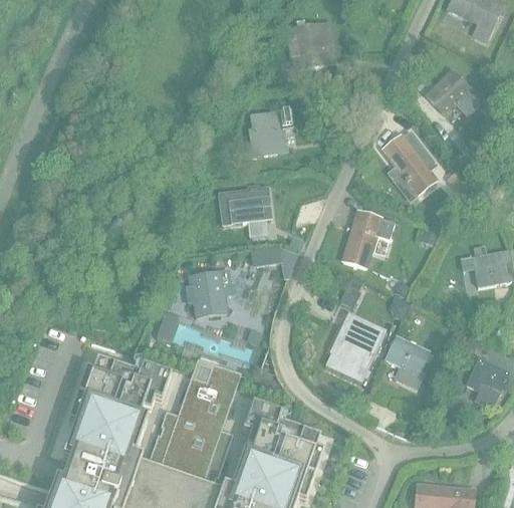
[(502,8),(491,2),(486,0),(452,0),(449,7),(477,21),(471,33),(486,41),(502,8)]
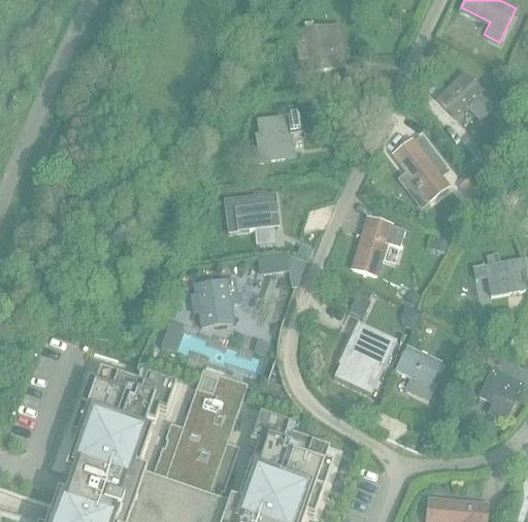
[(338,22),(314,26),(311,18),(303,19),(304,28),(299,28),(301,39),(295,40),(298,56),(306,55),(308,68),(336,63),(332,34),(340,33),(338,22)]
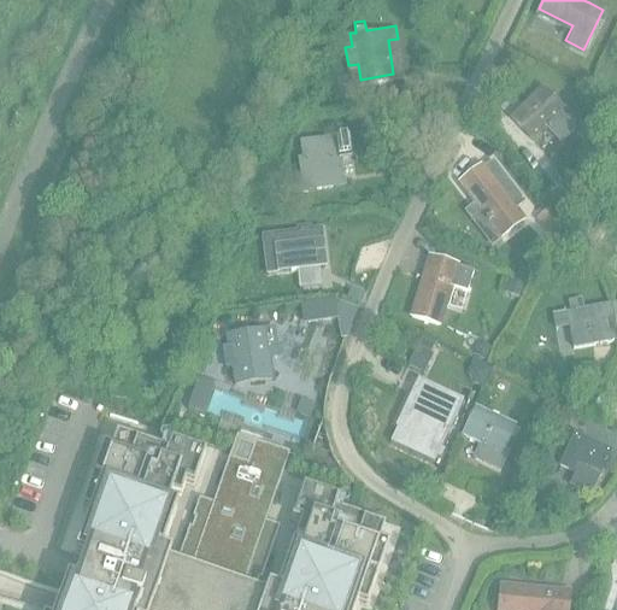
[(579,122),(563,105),(544,84),(513,115),(533,134),(545,123),(560,139),(579,122)]
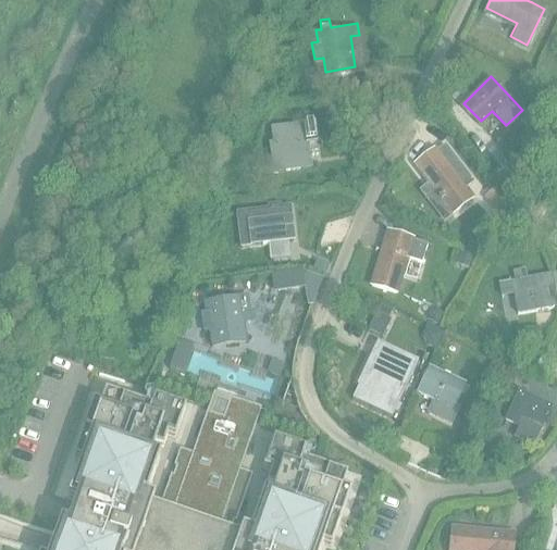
[(285,112),(275,113),(276,122),(286,121),(285,112)]
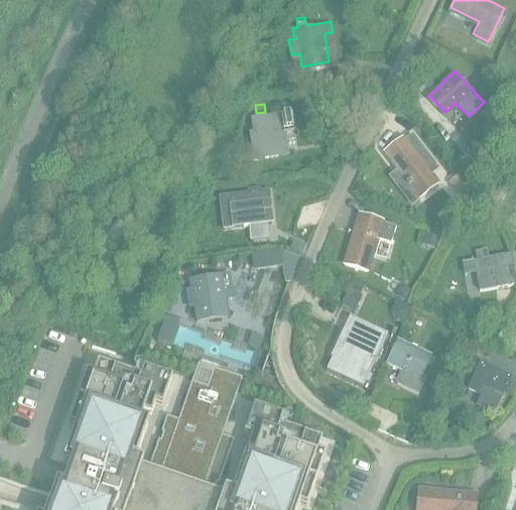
[(263,145),(264,154),(286,151),(280,111),(254,115),(256,128),(252,128),(253,130),(249,131),(252,146),(263,145)]
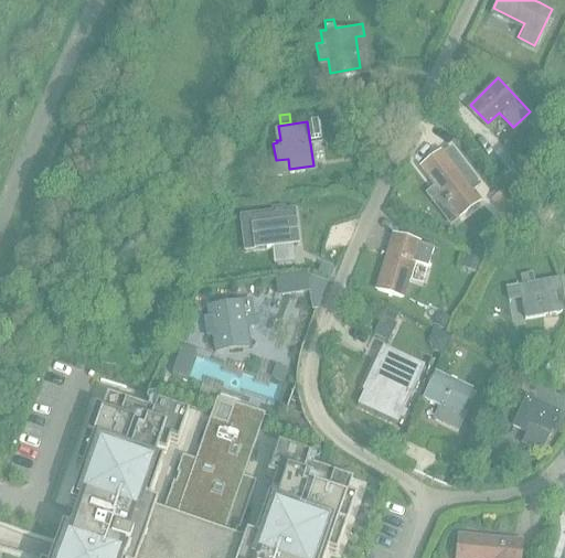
[(515,154),(503,139),(493,148),(505,162),(515,154)]
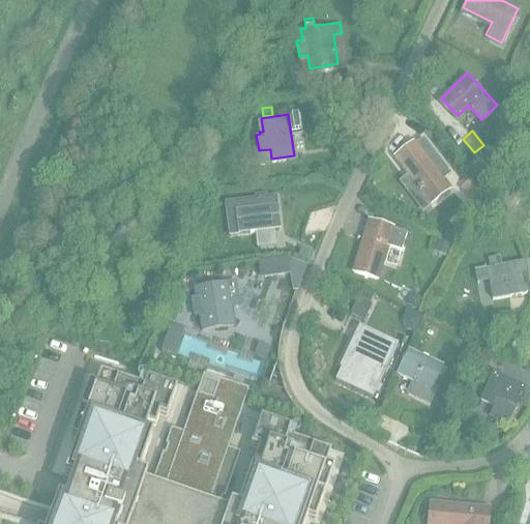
[(448,184),(442,176),(450,170),(423,135),(415,141),(414,140),(415,139),(414,139),(394,154),(395,154),(418,184),(417,185),(419,187),(420,186),(430,199),(430,200),(450,184),(449,184),(448,184)]
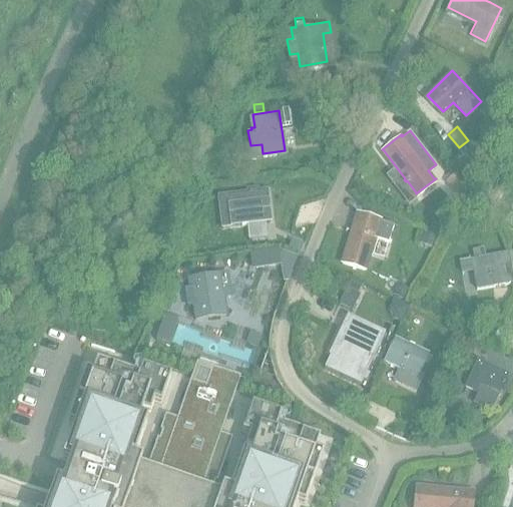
[(471,183),(455,168),(445,178),(461,193),(471,183)]
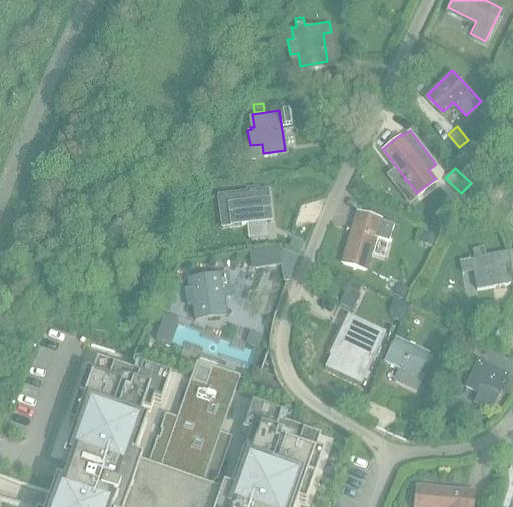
[(218,191),(221,222),(232,221),(232,222),(238,221),(237,220),(270,216),(266,186),(218,191)]
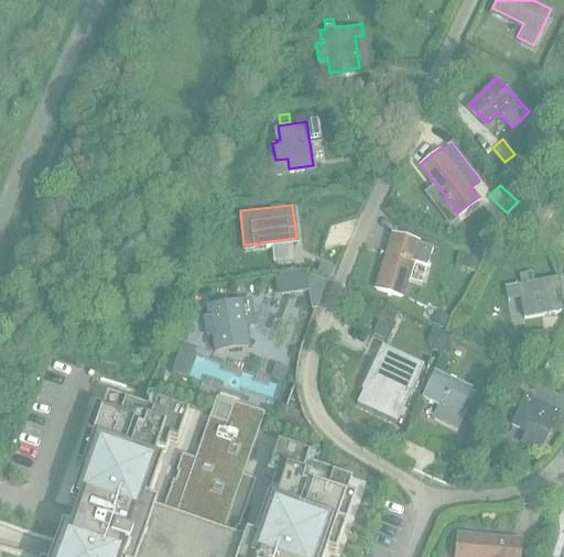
[(432,242),(419,238),(393,231),(377,287),(401,294),(412,258),(426,262),(432,242)]
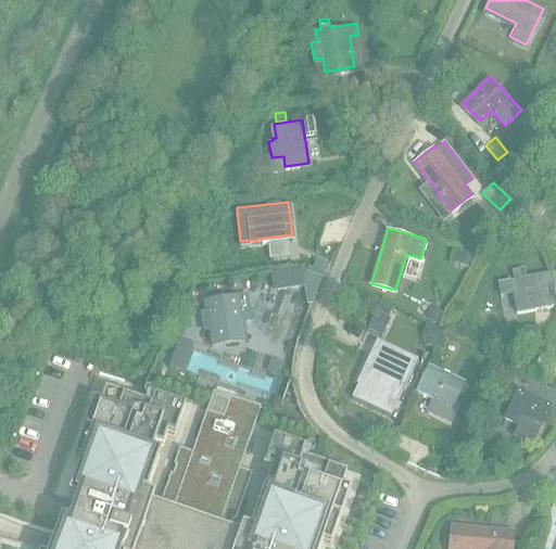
[(459,245),(454,258),(467,263),(471,251),(459,245)]
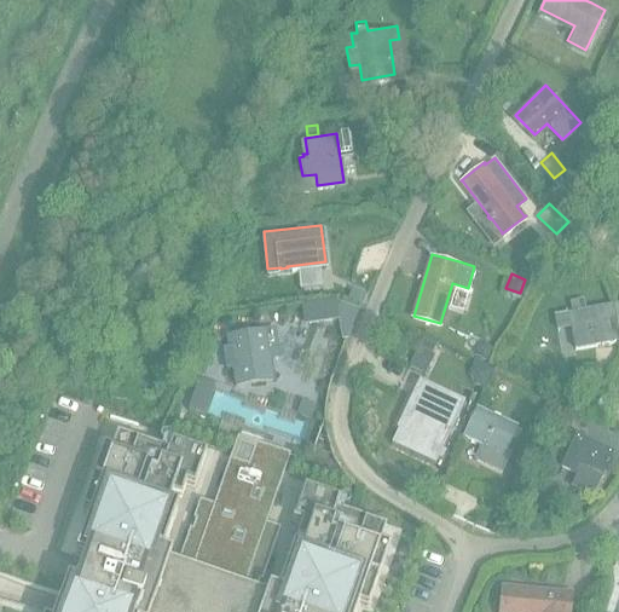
[(350,281),(346,289),(360,295),(364,287),(350,281)]
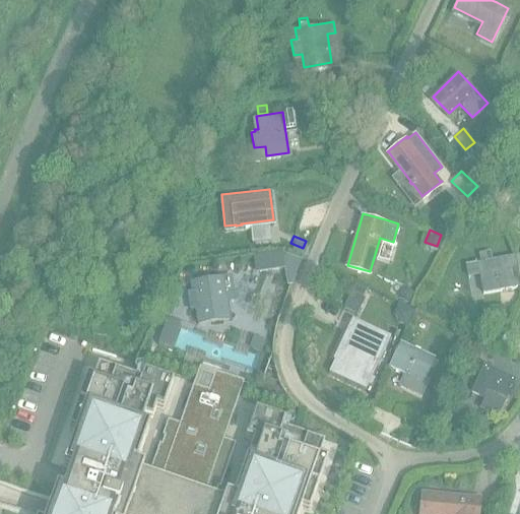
[(515,252),(492,256),(490,247),(478,249),(479,258),(478,258),(483,288),(519,281),(519,280),(519,274),(515,252)]
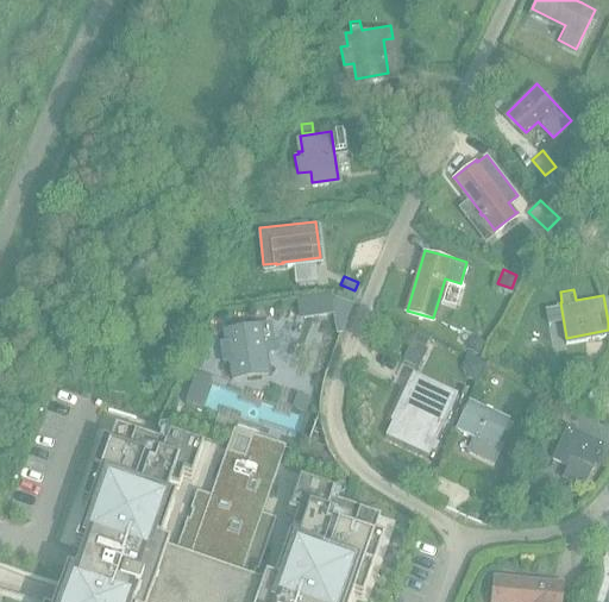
[(325,292),(301,295),(303,312),(327,308),(325,292)]
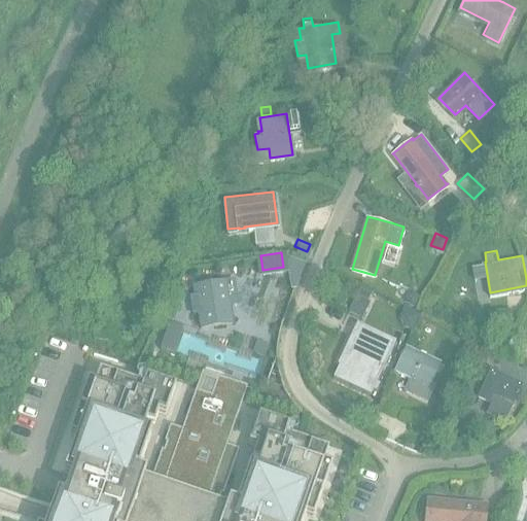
[(194,293),(190,293),(192,310),(201,309),(202,321),(200,321),(200,323),(233,318),(232,316),(231,316),(229,300),(236,299),(233,276),(232,276),(232,274),(225,275),(226,277),(192,282),(192,284),(194,284),(195,291),(194,291),(194,293)]
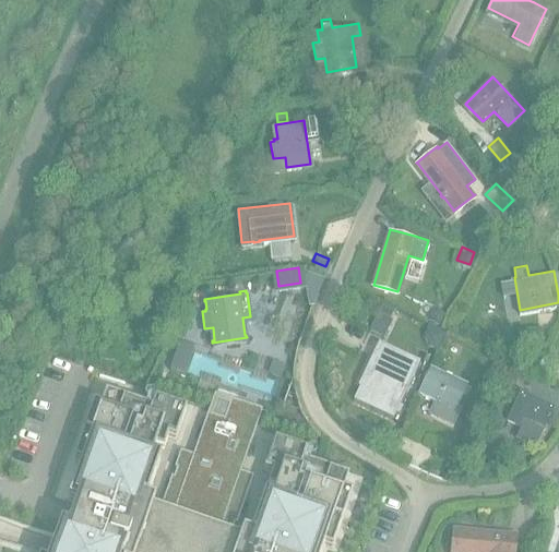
[(382,298),(378,309),(390,314),(394,303),(382,298)]
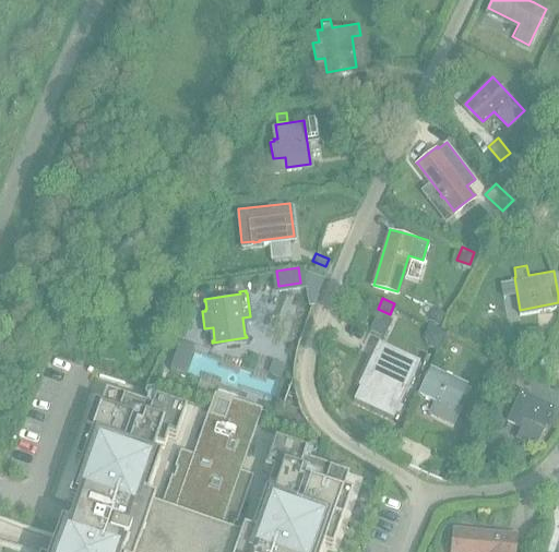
[(439,322),(444,310),(432,304),(428,313),(419,310),(418,313),(439,322)]
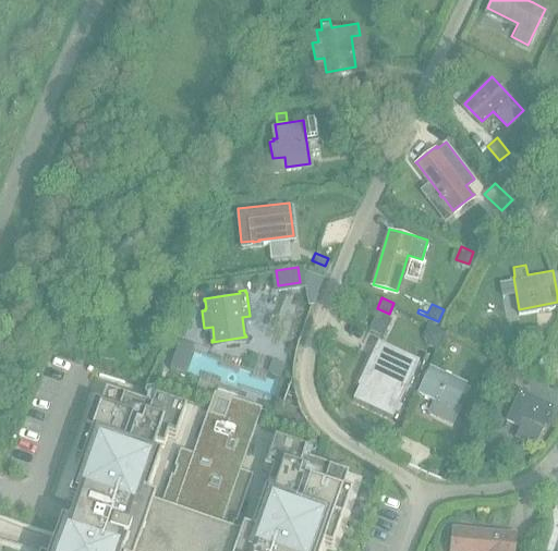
[(376,307),(368,325),(383,331),(390,315),(389,314),(377,308),(376,307)]
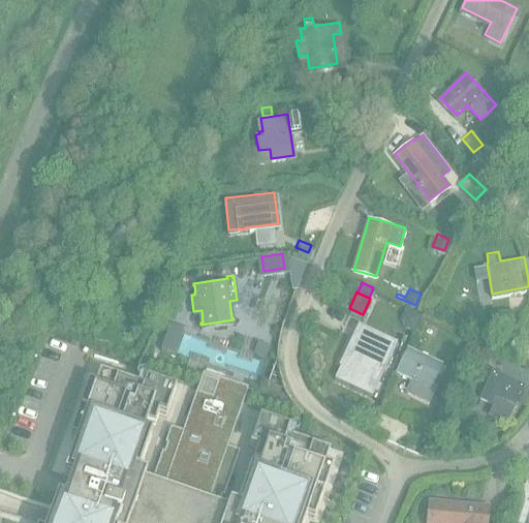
[(166,305),(163,312),(172,315),(174,307),(166,305)]
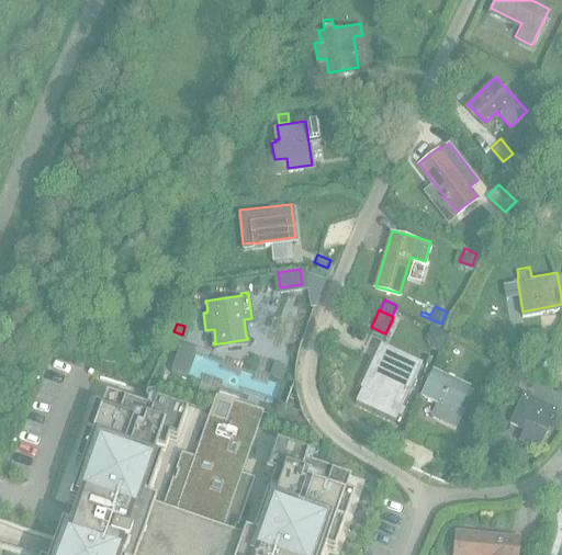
[(180,340),(170,367),(186,372),(194,344),(180,340)]
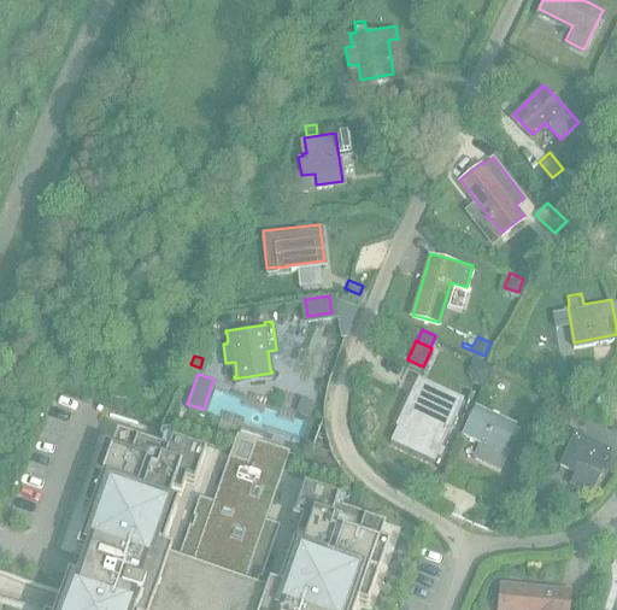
[(417,379),(394,428),(438,449),(462,396),(466,388),(463,386),(459,394),(439,385),(438,389),(417,379)]
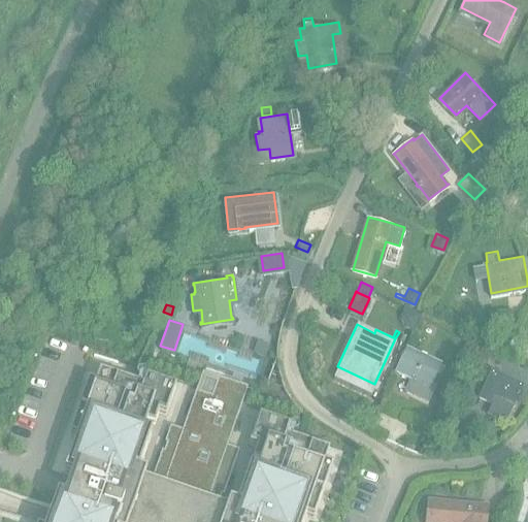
[(184,327),(176,346),(189,351),(191,345),(209,351),(203,368),(196,389),(212,395),(220,376),(226,357),(252,366),(250,371),(267,378),(273,359),(252,352),(251,355),(236,350),(238,347),(227,343),(225,347),(206,339),(208,336),(184,327)]
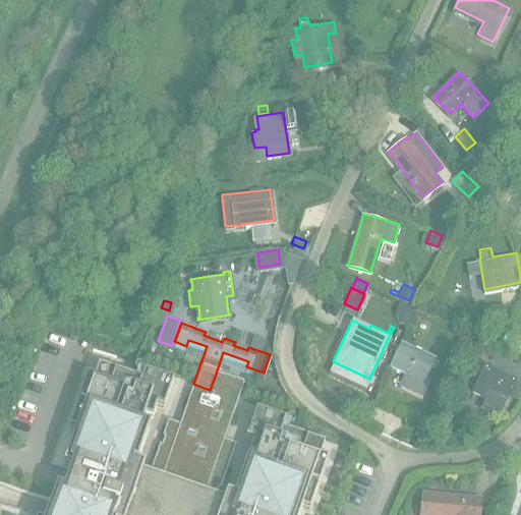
[(462,351),(470,335),(461,331),(455,342),(457,343),(454,347),(462,351)]
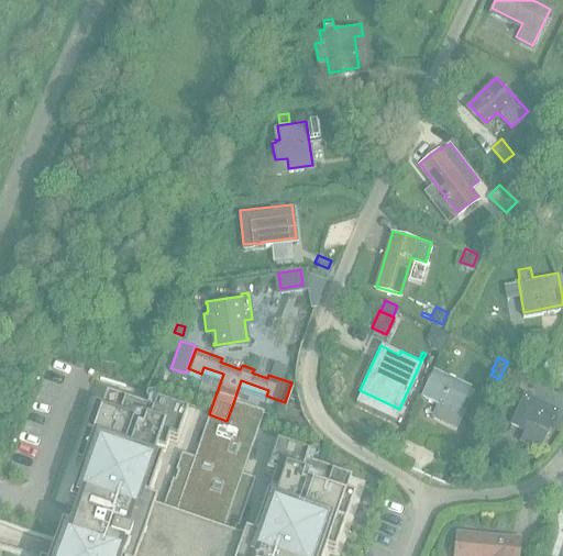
[(275,363),(273,371),(280,374),(284,366),(275,363)]
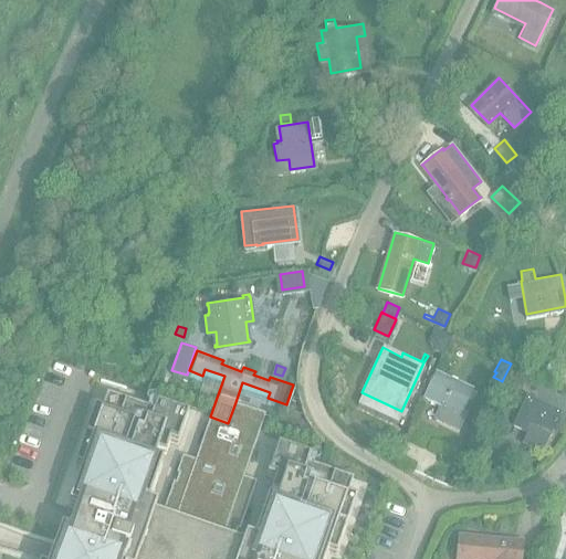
[(465,411),(461,409),(472,387),(436,370),(425,394),(442,402),(436,417),(458,426),(465,411)]
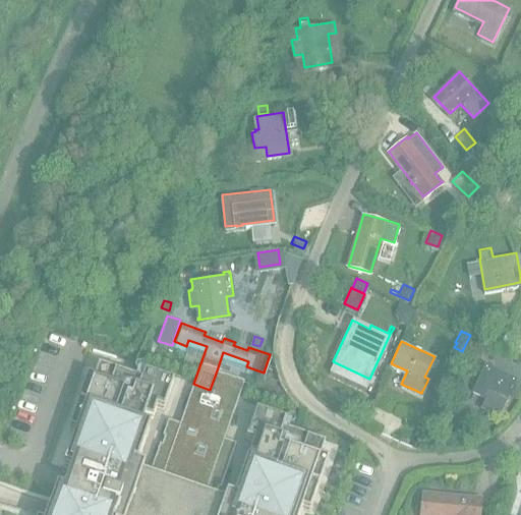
[(474,341),(467,353),(478,358),(484,346),(474,341)]
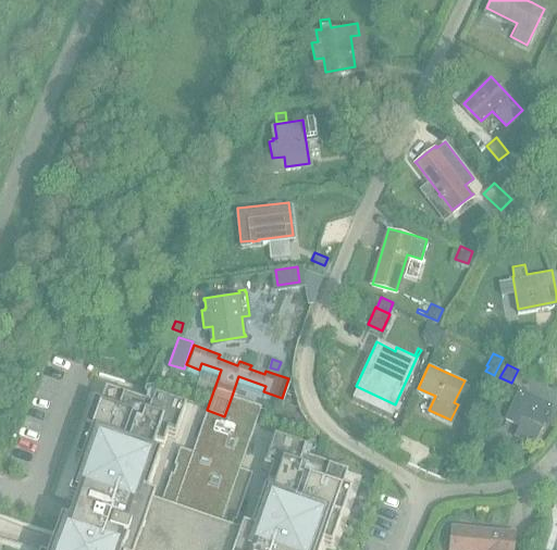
[(499,407),(511,383),(499,377),(491,395),(492,395),(489,401),(499,407)]
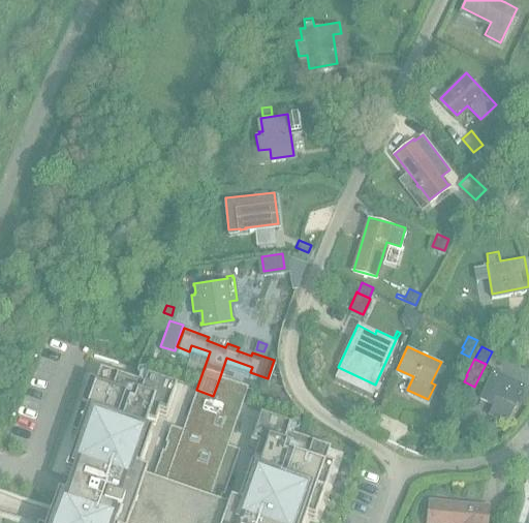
[(302,522),(306,512),(314,515),(333,461),(324,458),(329,447),(286,431),(289,423),(259,411),(249,440),(256,443),(252,455),(259,457),(256,466),(249,463),(237,500),(230,498),(229,503),(218,499),(238,444),(227,440),(247,383),(246,383),(245,385),(220,376),(213,396),(196,390),(204,369),(203,368),(195,390),(183,425),(170,421),(151,477),(142,473),(144,468),(137,466),(151,429),(144,427),(147,418),(154,421),(158,408),(165,411),(176,382),(145,372),(142,381),(99,366),(95,378),(88,375),(69,429),(76,432),(63,469),(70,471),(64,492),(56,490),(52,501),(45,522),(44,522),(302,522)]
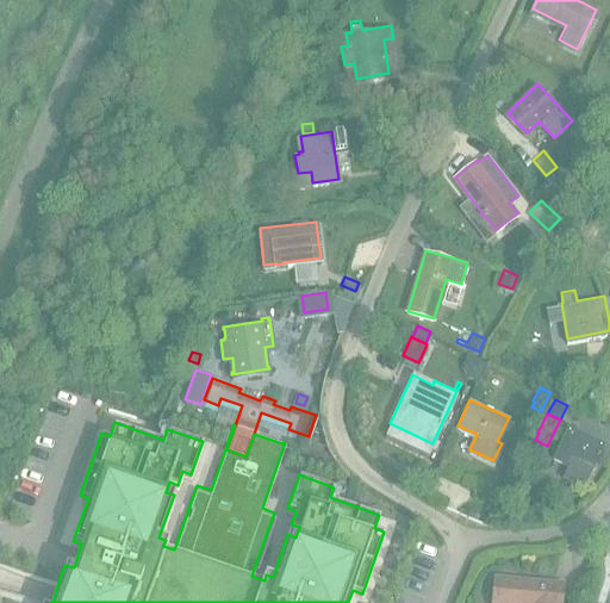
[(567,424),(554,454),(571,462),(568,468),(587,477),(604,441),(567,424)]
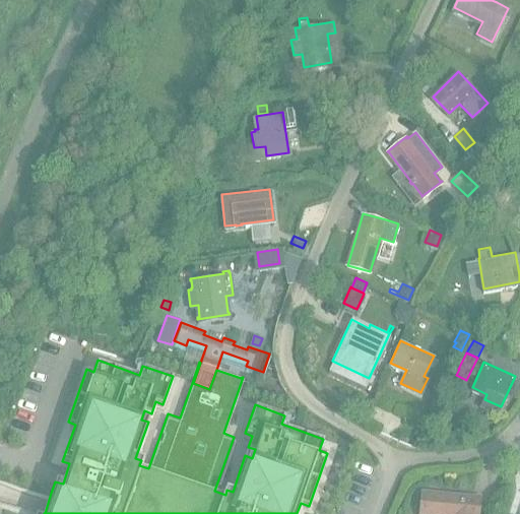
[(477,513),(479,495),(420,489),(418,513),(429,513),(477,513)]
